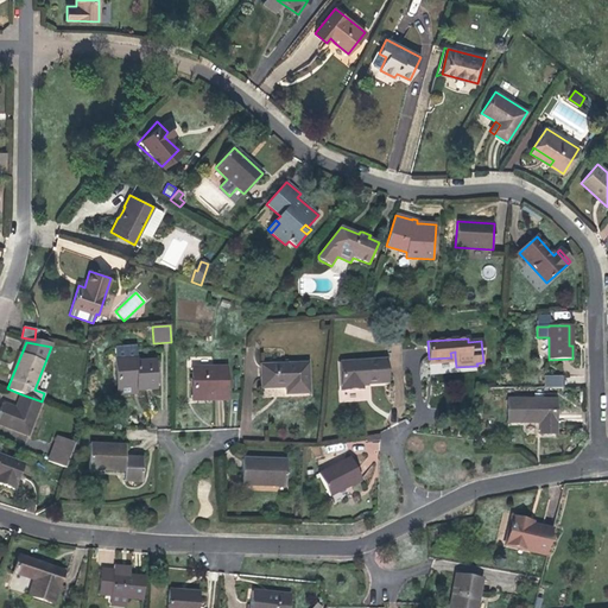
[(115,348),(118,387),(137,386),(138,390),(156,388),(154,375),(153,361),(138,362),(137,346),(115,348)]
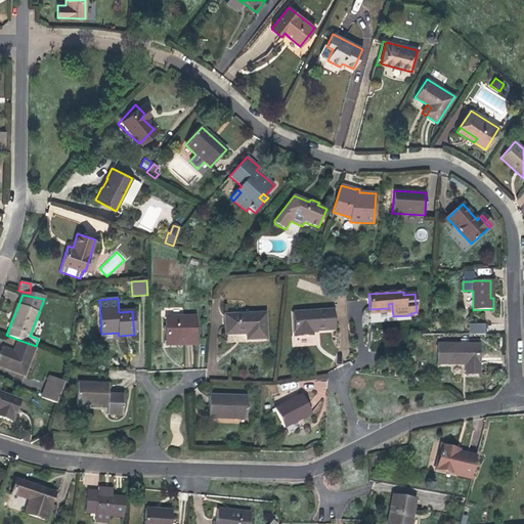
[(334,330),(333,310),(293,312),(295,337),(311,336),(311,332),(334,330)]
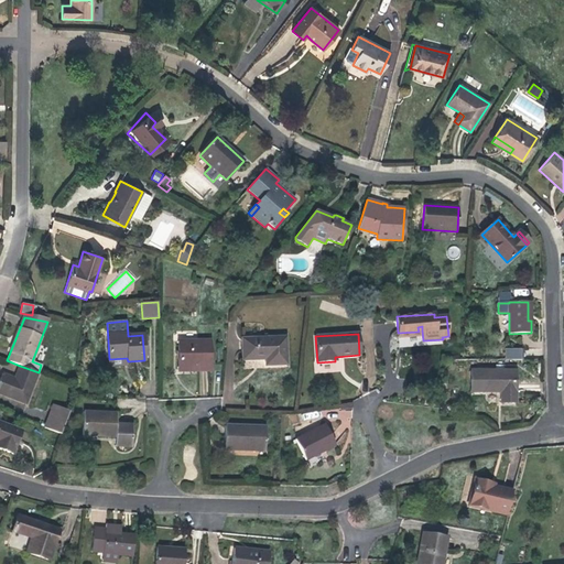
[(266,366),(286,365),(285,337),(241,339),(242,360),(266,359),(266,366)]
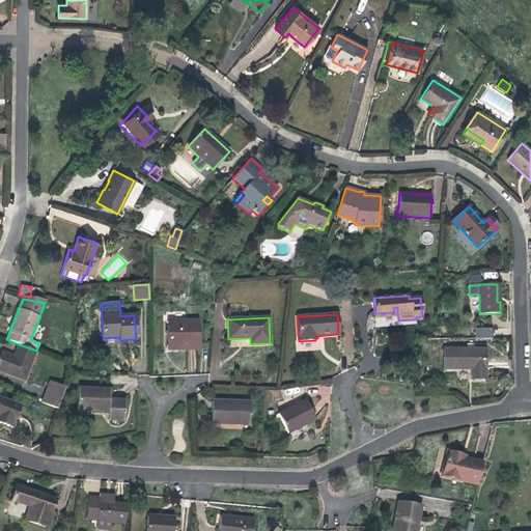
[(168,322),(168,347),(198,347),(198,320),(168,322)]
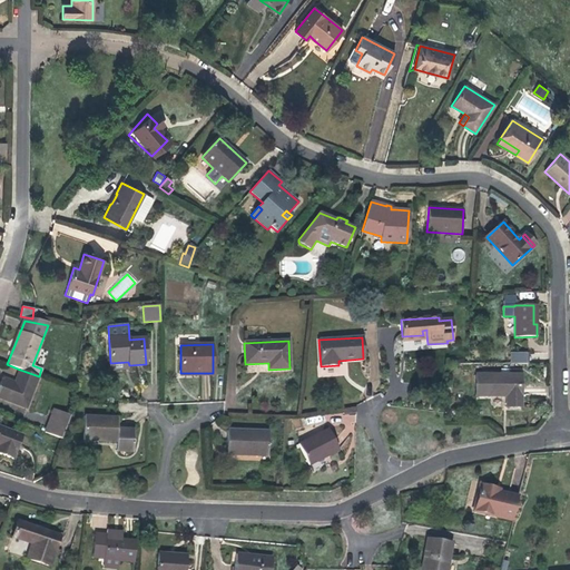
[(512,364),(527,364),(527,354),(512,354),(512,364)]
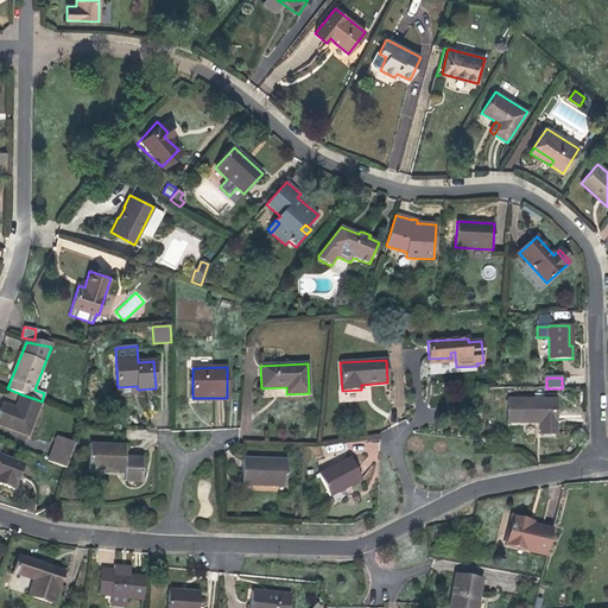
[(0,407),(0,424),(29,436),(42,401),(21,394),(16,407),(2,403),(0,407)]
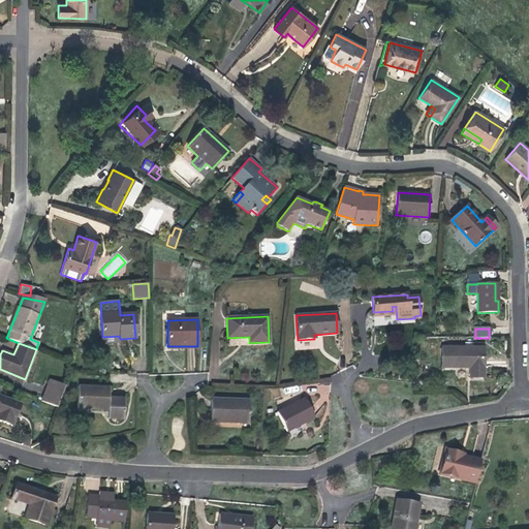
[(484,348),(442,347),(441,368),(470,368),(470,378),(484,378),(484,348)]
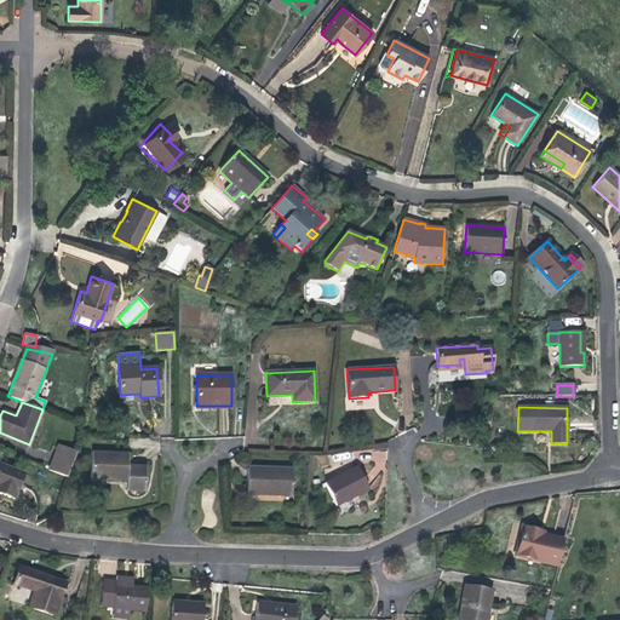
[(58,445),(57,448),(75,455),(76,452),(58,445)]
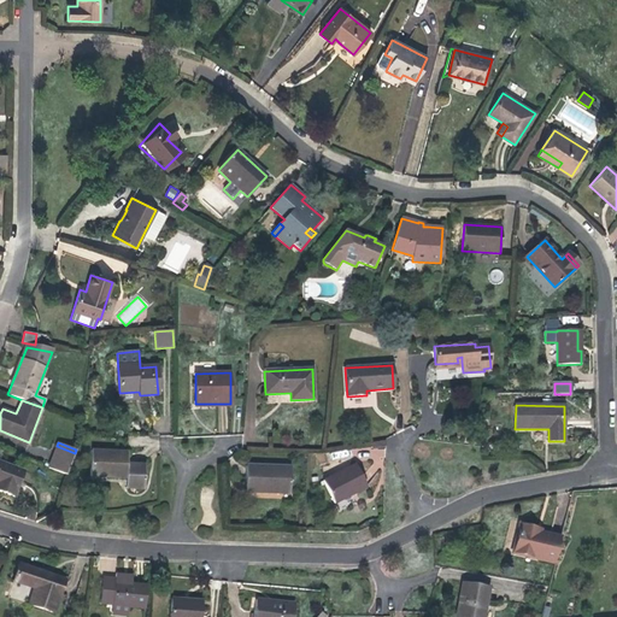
[(68,475),(75,453),(57,446),(48,468),(68,475)]
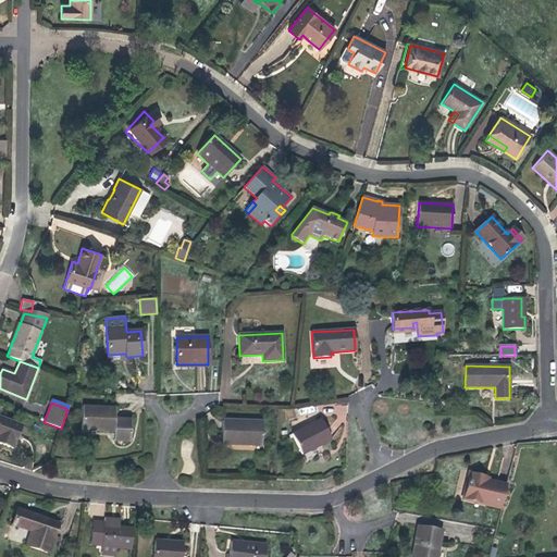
[(115,408),(83,407),(82,431),(114,432),(113,441),(130,442),(131,419),(114,419),(115,408)]
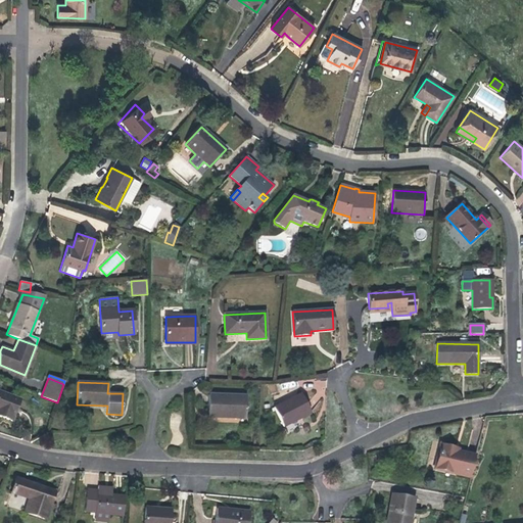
[(0,416),(12,421),(20,399),(0,391),(0,416)]
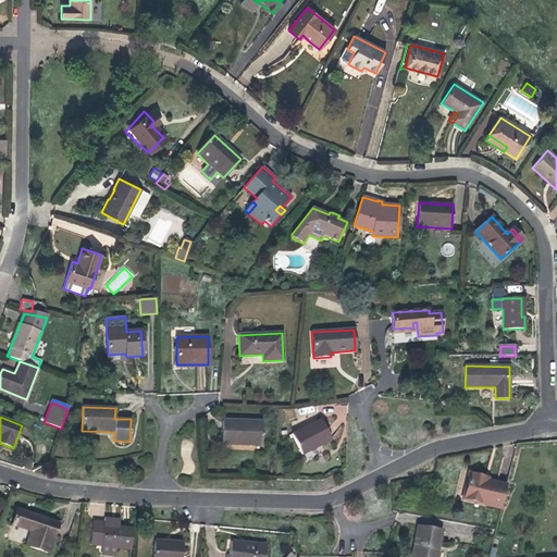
[(321,419),(292,434),(302,455),(332,440),(321,419)]
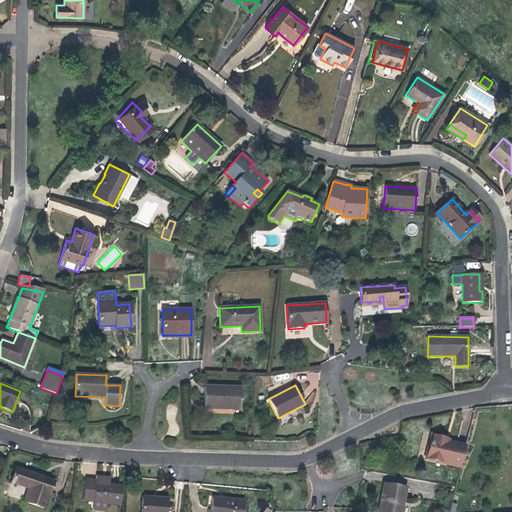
[(204,386),(203,408),(240,410),(241,388),(204,386)]
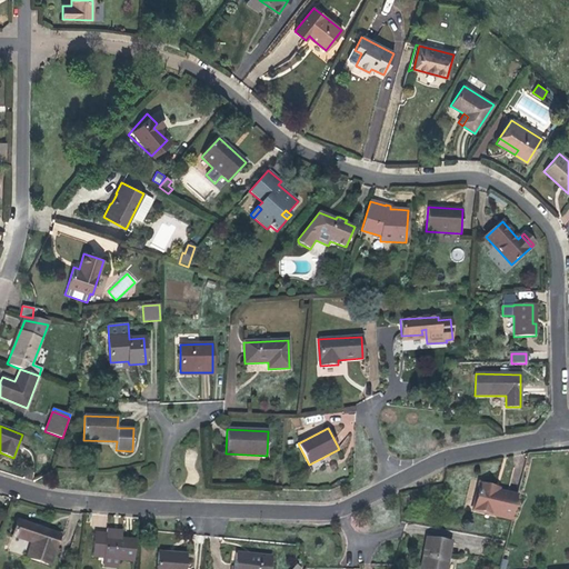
[(472,509),(510,519),(516,497),(497,492),(491,490),(492,487),(478,483),(472,509)]
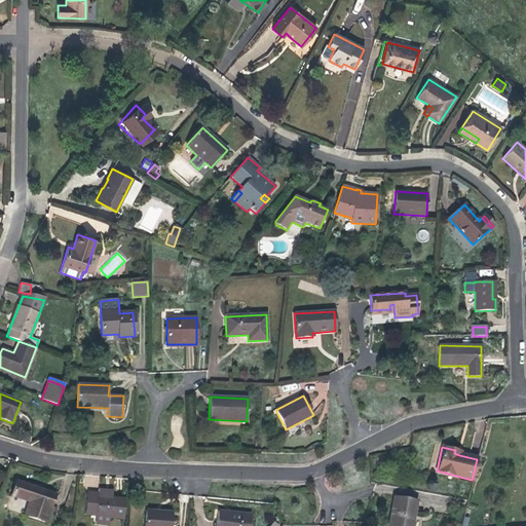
[(52,495),(14,481),(8,496),(27,502),(22,517),(43,524),(52,495)]
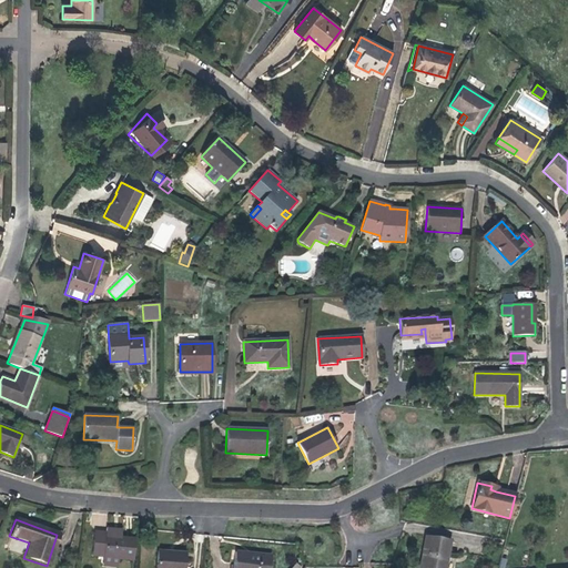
[(132,560),(134,539),(103,536),(103,533),(91,531),(89,555),(100,556),(117,558),(132,560)]
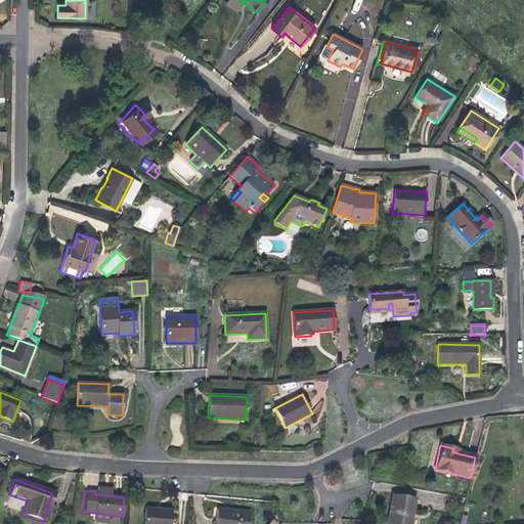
[(389,496),(384,523),(406,523),(411,500),(389,496)]
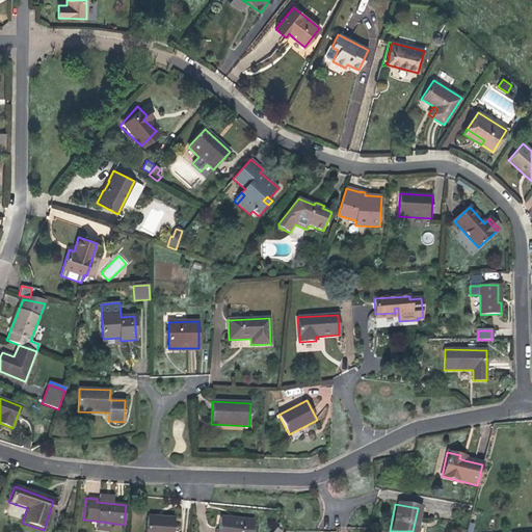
[(148,516),(145,531),(170,531),(173,519),(148,516)]
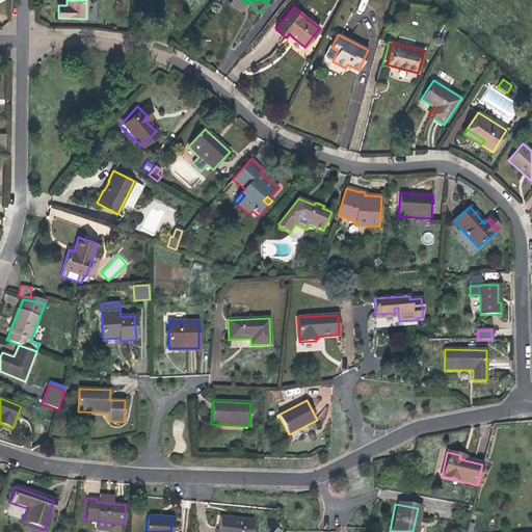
[(221,517),(219,531),(254,531),(255,520),(221,517)]
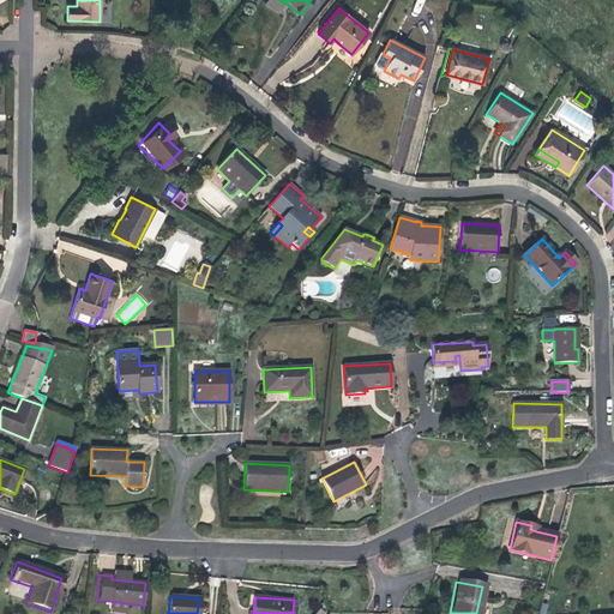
[(126,603),(108,601),(107,611),(125,613),(126,603)]
